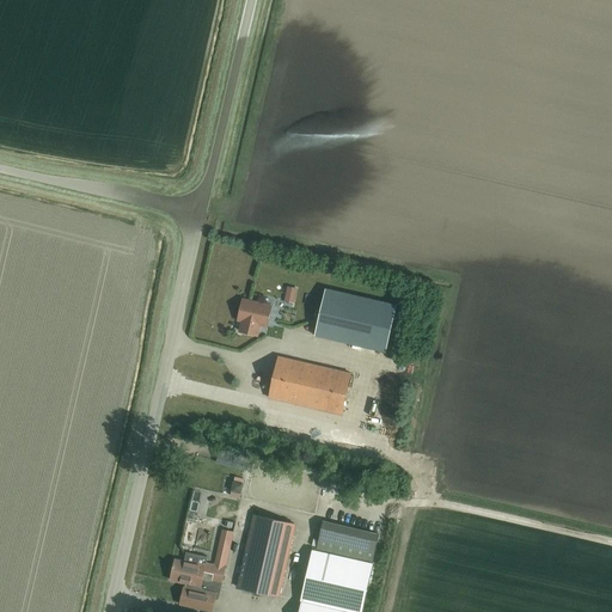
[(277,297),(289,298),(291,282),(279,282),(277,297)]
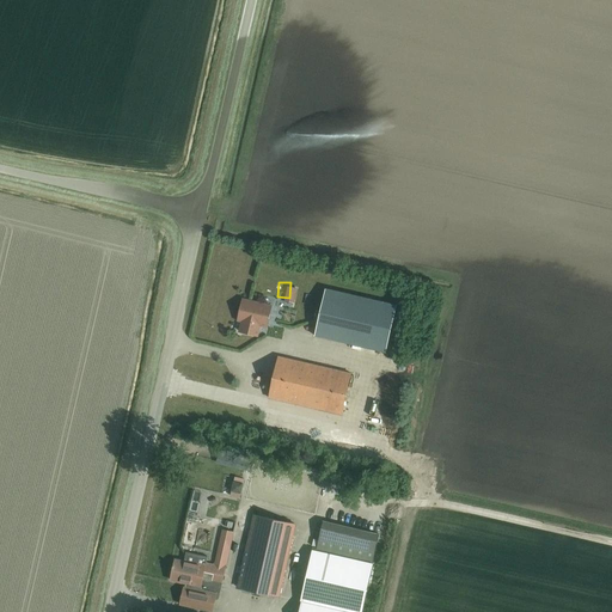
[(325,289),(314,336),(385,353),(396,305),(325,289)]
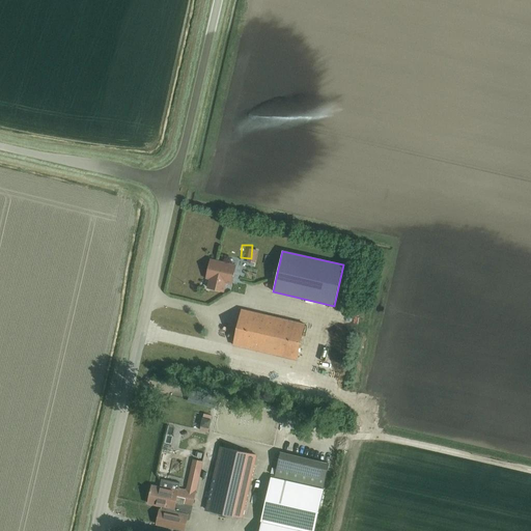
[(206,278),(210,279),(207,287),(223,291),(225,282),(230,284),(235,266),(211,259),(206,278)]
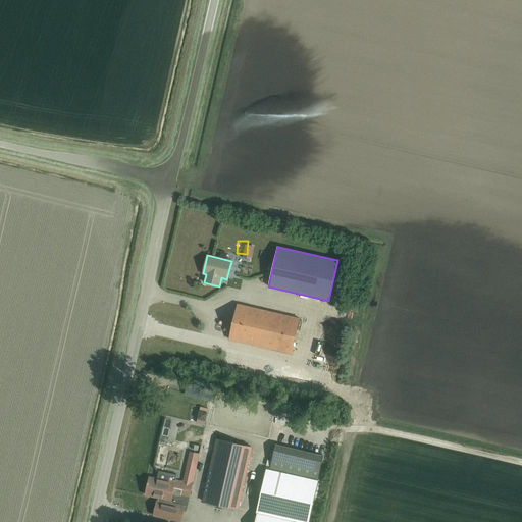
[(291,354),(299,318),(238,304),(229,340),(291,354)]
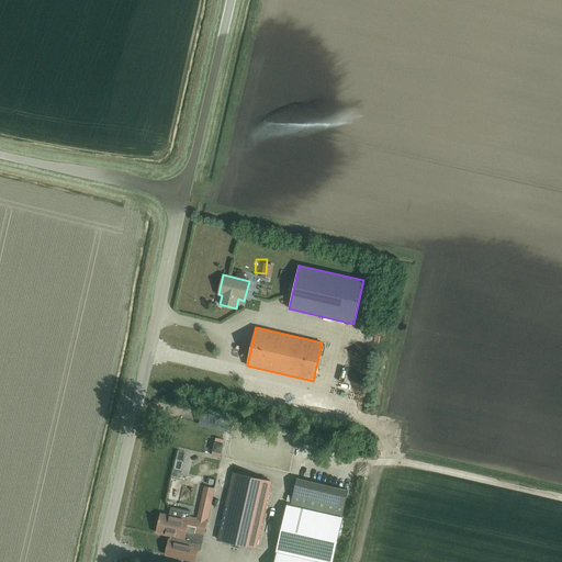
[(215,438),(212,451),(221,453),(224,440),(215,438)]
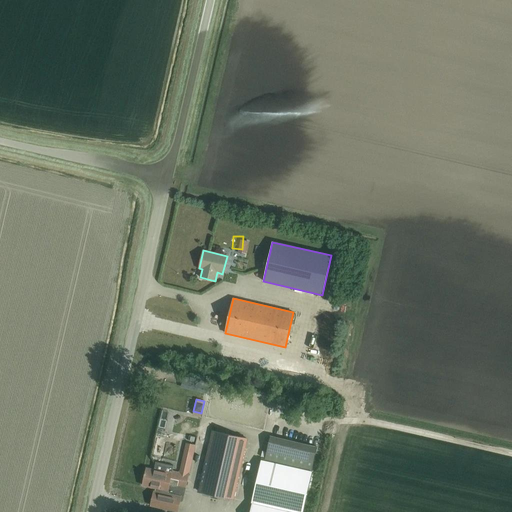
[(233,499),(246,438),(212,431),(198,491),(233,499)]
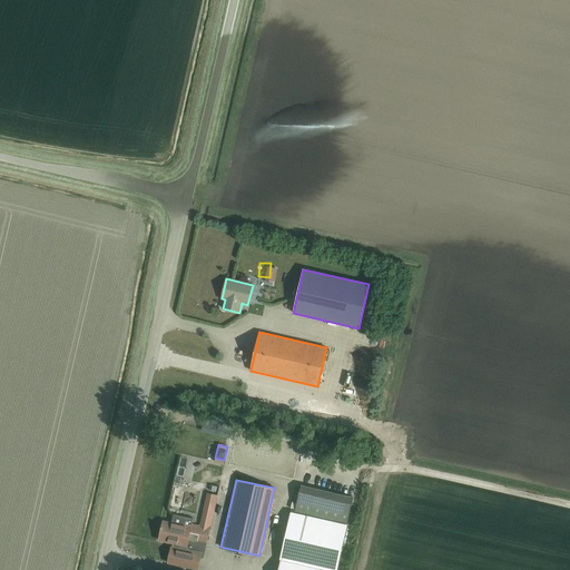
[(353,498),(301,485),(294,513),(346,526),(353,498)]
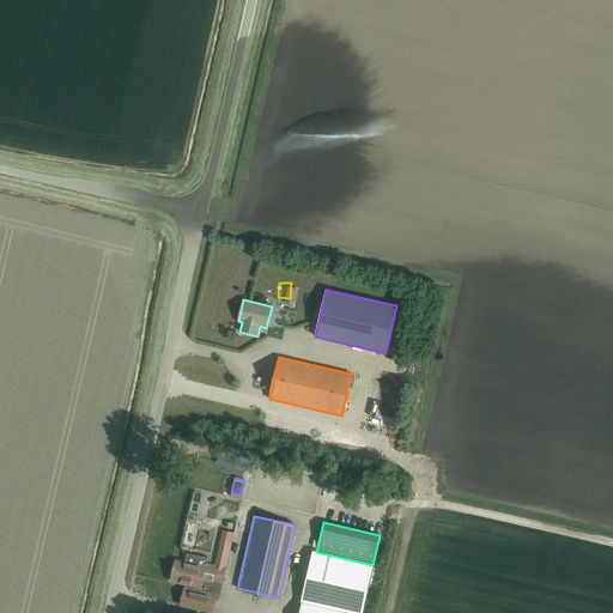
[(316,552),(313,551),(301,604),(345,612),(360,612),(372,565),(316,552)]
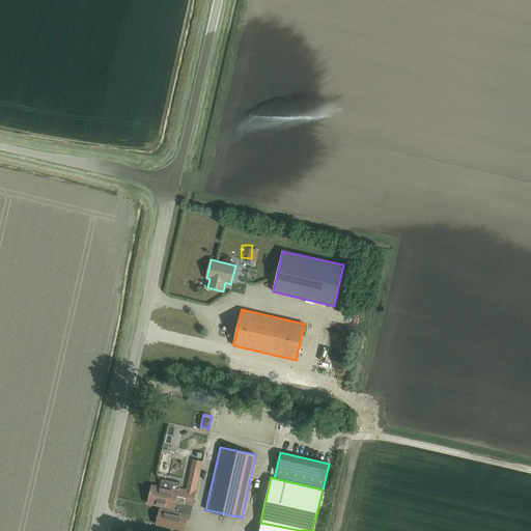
[(188,484),(187,491),(178,488),(179,483),(161,479),(159,487),(151,485),(147,503),(161,506),(160,509),(156,524),(184,530),(188,513),(173,510),(175,502),(192,506),(196,486),(188,484)]
